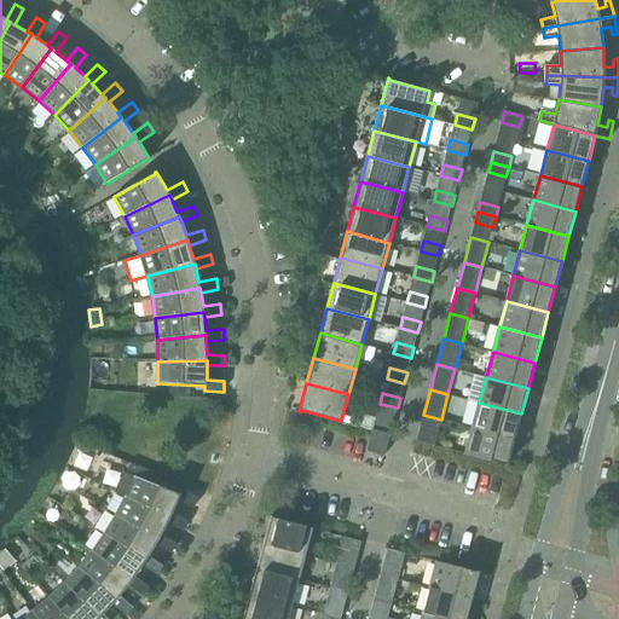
[(479,403),(473,428),(514,439),(521,414),(479,403)]
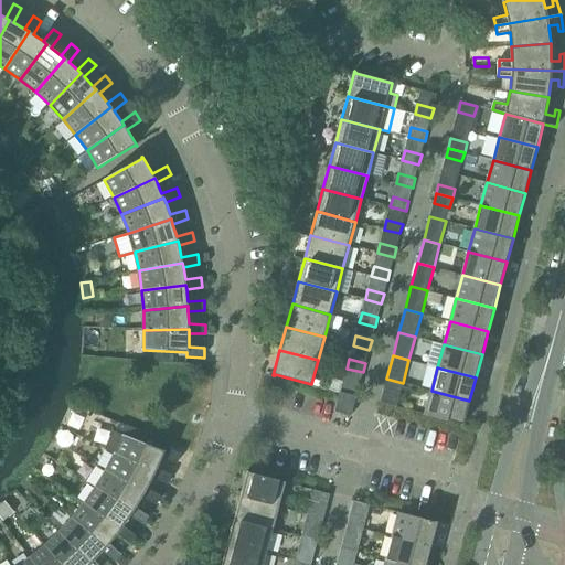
[(403,383),(386,379),(381,402),(396,406),(403,383)]
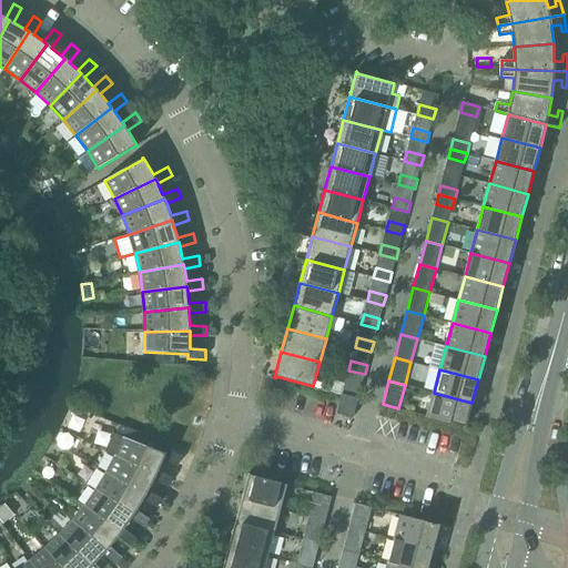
[(345,383),(342,394),(358,398),(362,387),(345,383)]
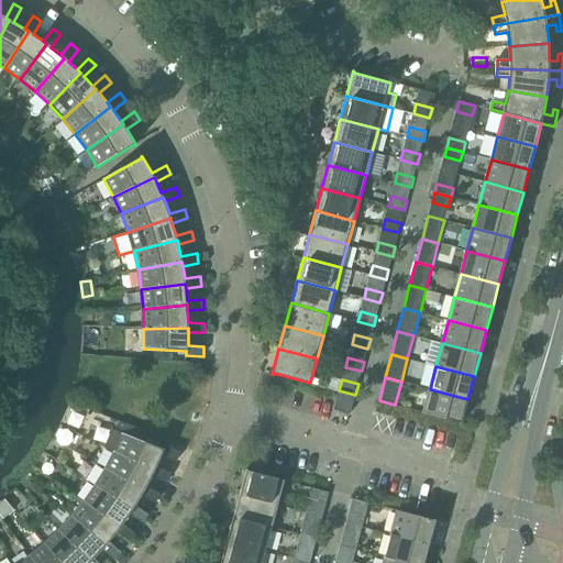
[(467,399),(430,389),(423,412),(460,422),(460,423),(461,424),(467,399)]
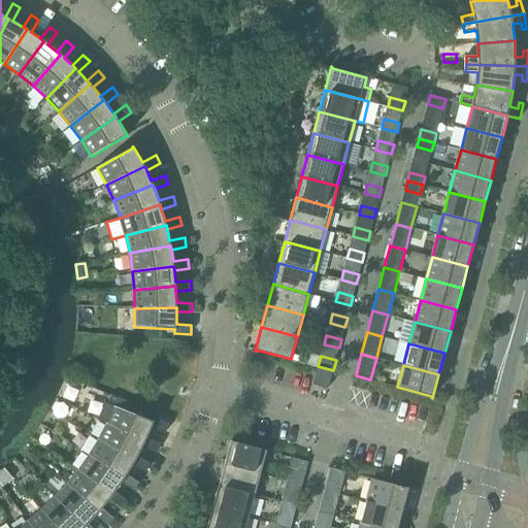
[(333,370),(318,366),(312,385),(328,388),(333,370)]
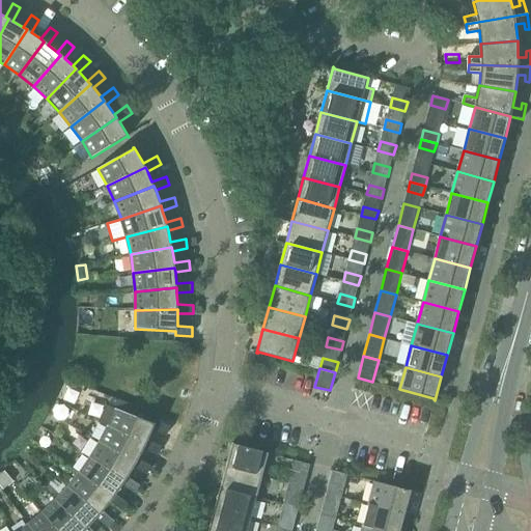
[(107,404),(99,421),(108,426),(146,444),(148,440),(152,429),(167,435),(170,426),(156,420),(154,424),(135,417),(139,409),(139,408),(113,396),(111,400),(108,406),(107,404)]
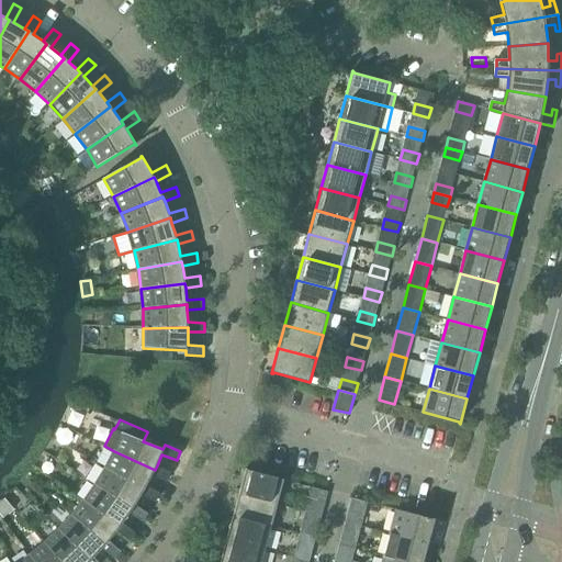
[(114,451),(105,468),(145,490),(147,485),(153,474),(167,481),(171,473),(157,465),(155,470),(114,451)]
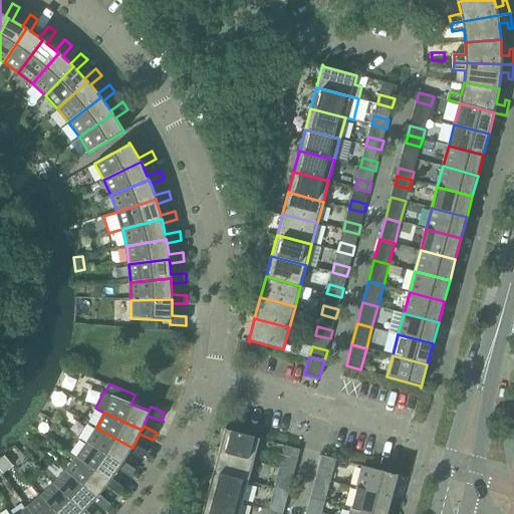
[(96,428),(87,443),(121,466),(123,462),(130,452),(143,459),(147,452),(135,444),(133,448),(96,428)]
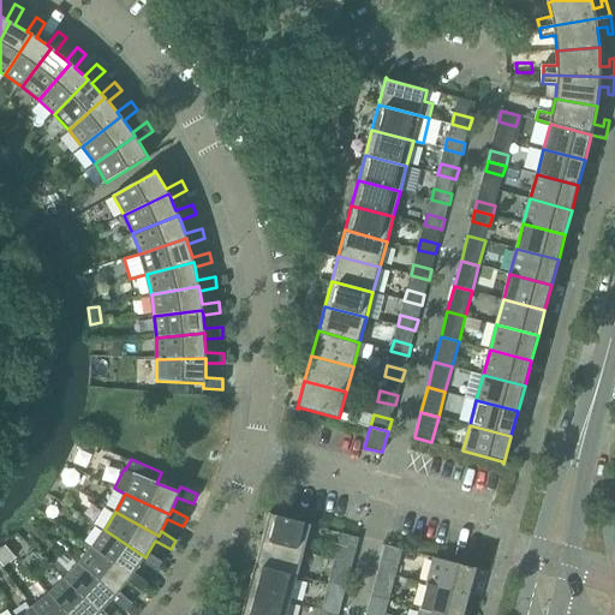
[(269,513),(262,541),(304,551),(311,525),(270,514),(270,513),(269,513)]
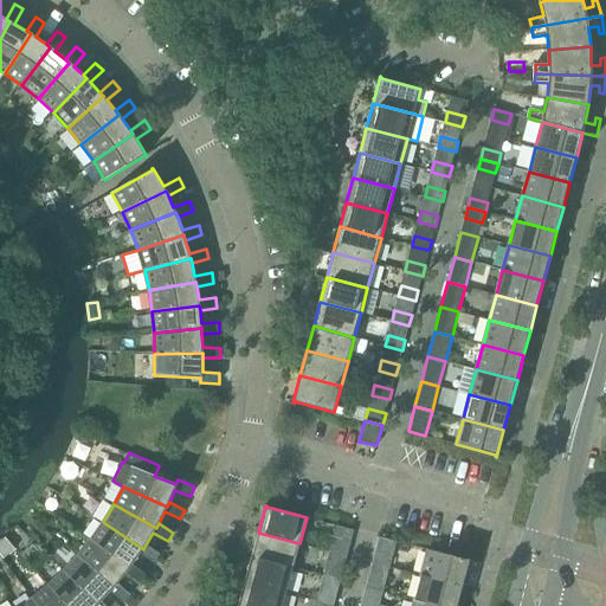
[(103,522),(91,540),(129,568),(133,565),(140,553),(155,562),(161,554),(146,545),(143,549),(103,522)]
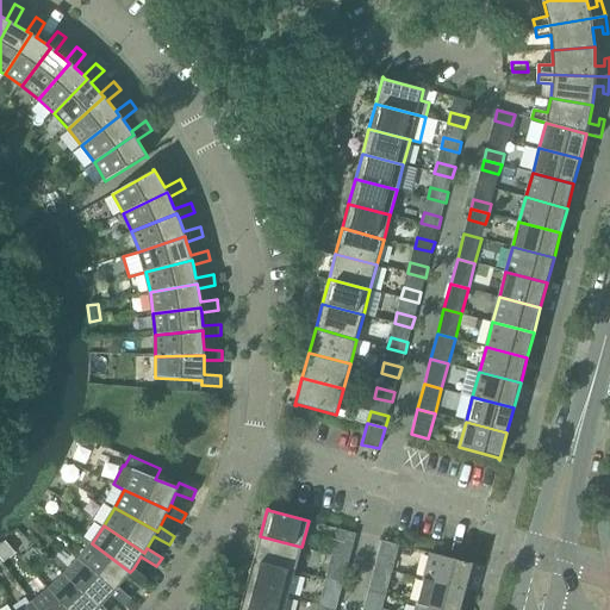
[(260,536),(254,560),(294,572),(302,547),(260,536)]
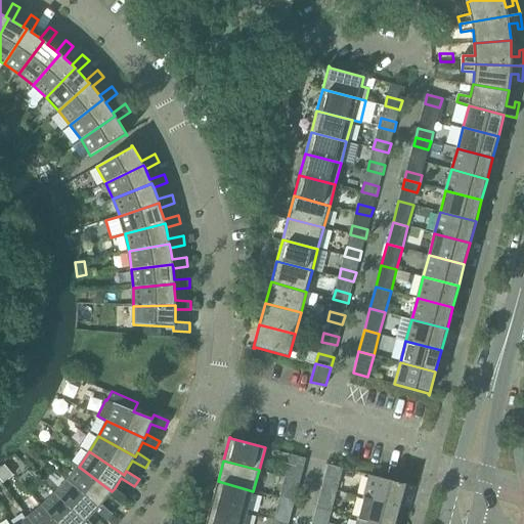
[(79,467),(68,481),(99,508),(101,505),(110,495),(121,504),(127,496),(115,488),(112,491),(79,467)]
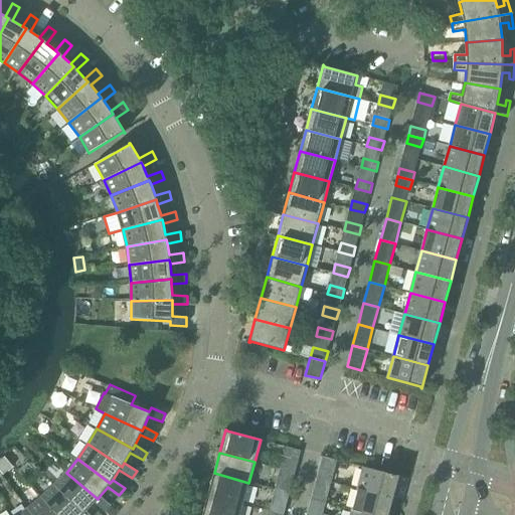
[(281,469),(295,473),(298,464),(283,460),(281,469)]
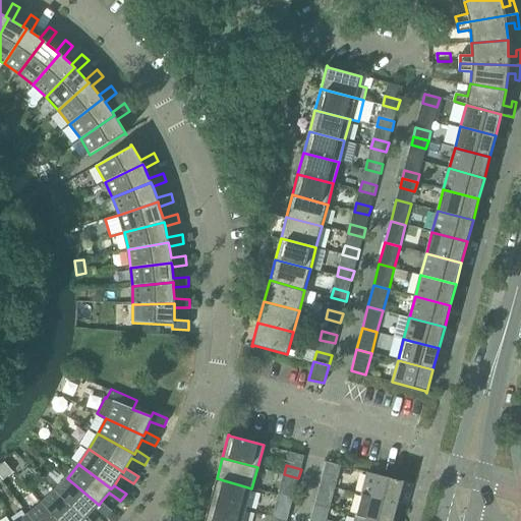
[(367,472),(362,495),(397,504),(403,481),(402,480),(402,481),(367,472)]
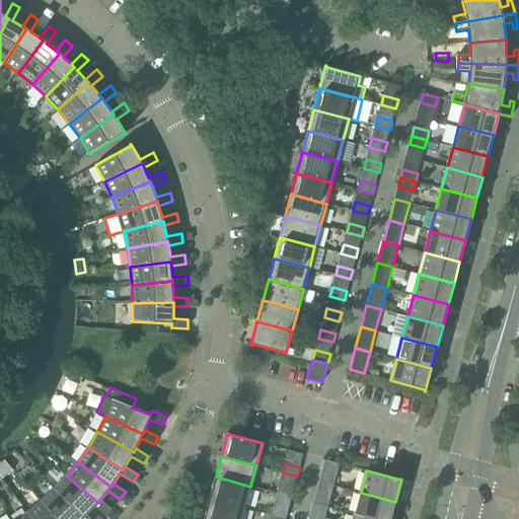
[(321,472),(319,482),(334,486),(337,476),(321,472)]
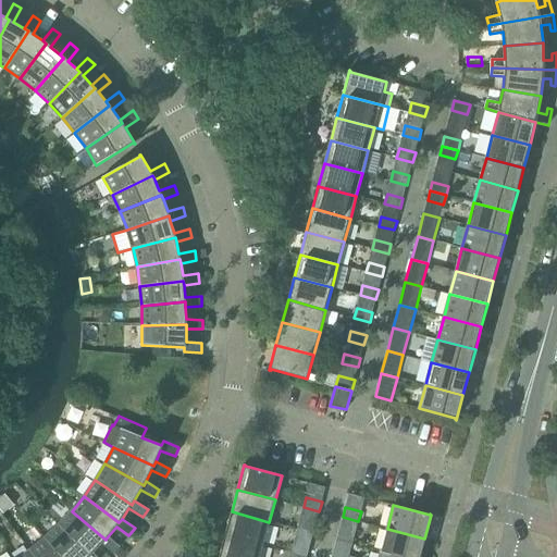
[(72,511),(59,524),(90,556),(94,553),(102,543),(114,554),(120,546),(108,536),(106,540),(72,511)]
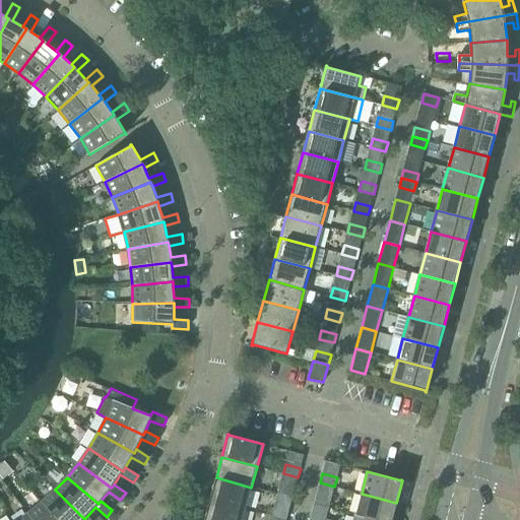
[(216,477),(210,499),(246,509),(251,488),(216,477)]
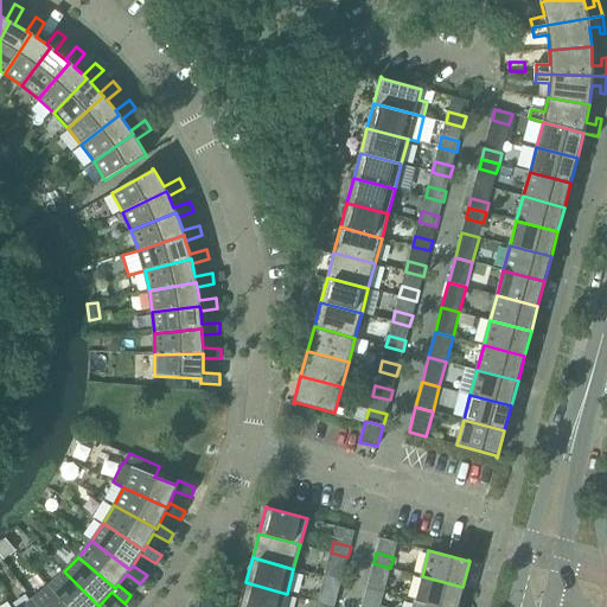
[(390,568),(374,563),(371,574),(388,579),(390,568)]
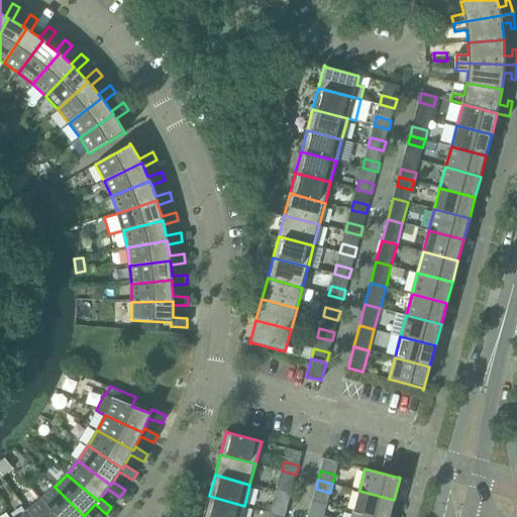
[(276,492),(291,496),(293,487),(279,483),(276,492)]
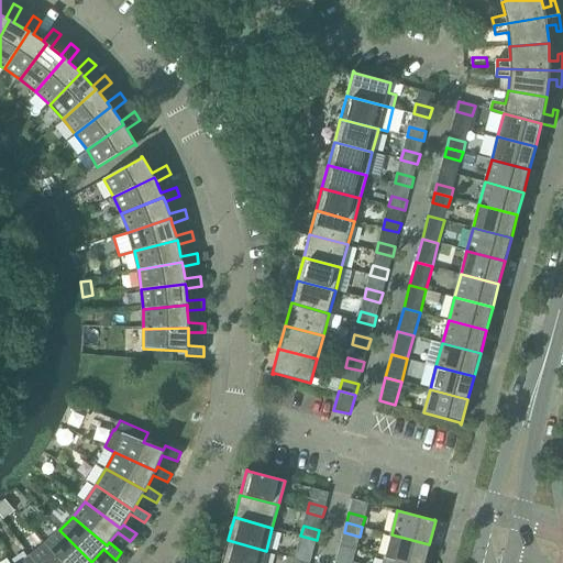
[(59,530),(45,544),(62,562),(99,562),(95,559),(91,562),(59,530)]
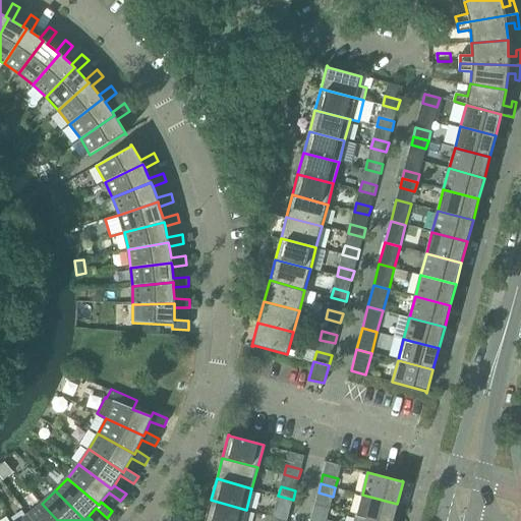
[(362,495),(356,516),(375,520),(392,520),(397,504),(362,495)]
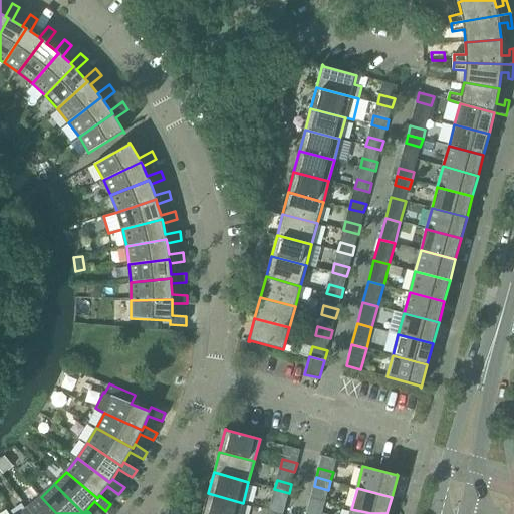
[(208,493),(202,513),(239,513),(243,503),(208,493)]
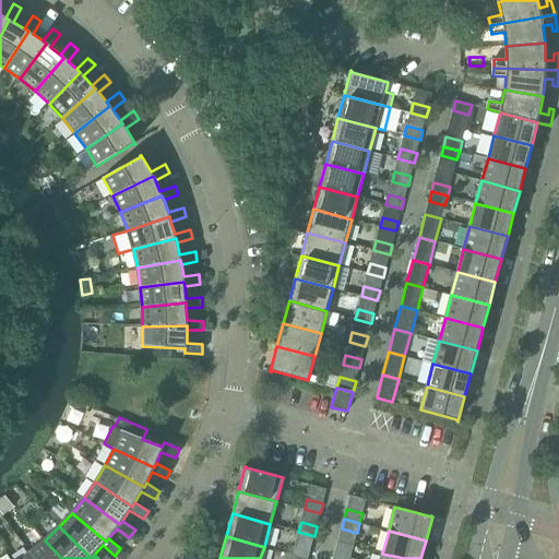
[(61,558),(45,540),(31,552),(35,558),(61,558)]
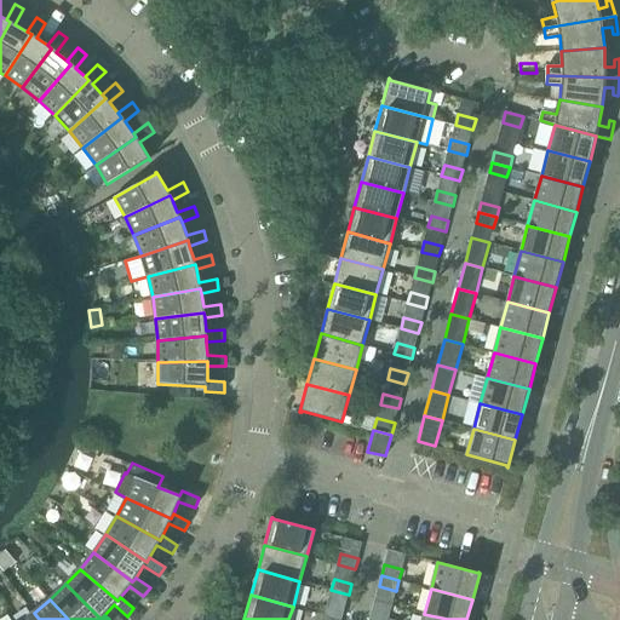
[(325,615),(342,619),(345,609),(327,604),(325,615)]
